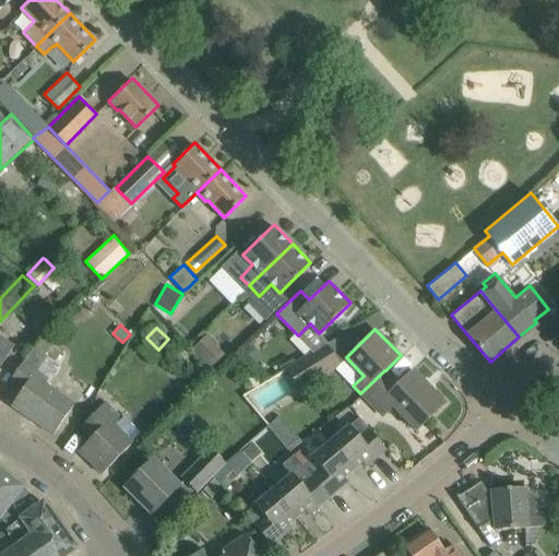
[(0,364),(14,344),(0,333),(0,364)]
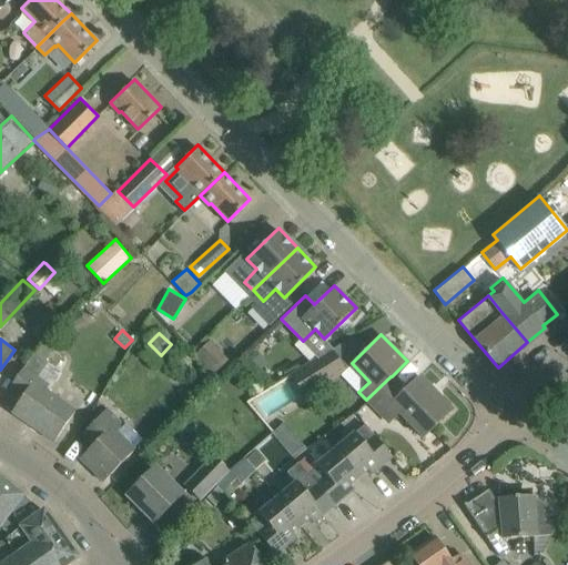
[(226,356),(209,340),(199,350),(196,352),(215,370),(227,357),(226,356)]
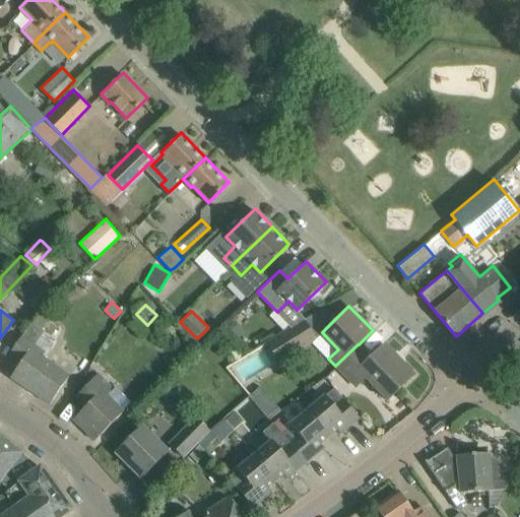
[(241,324),(234,318),(226,326),(233,332),(241,324)]
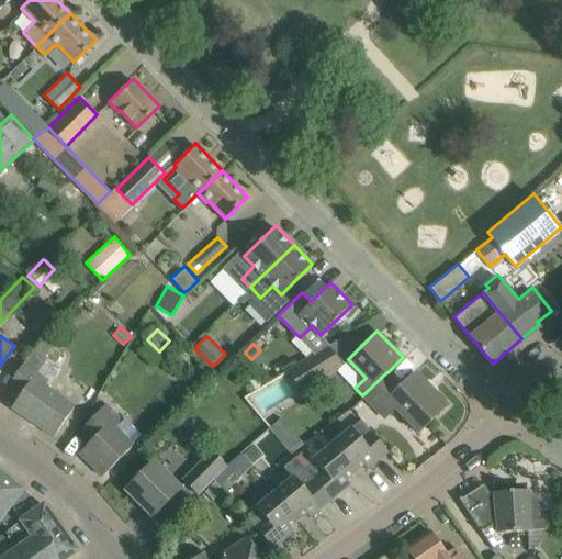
[(328,344),(288,369),(300,389),(340,365),(328,344)]
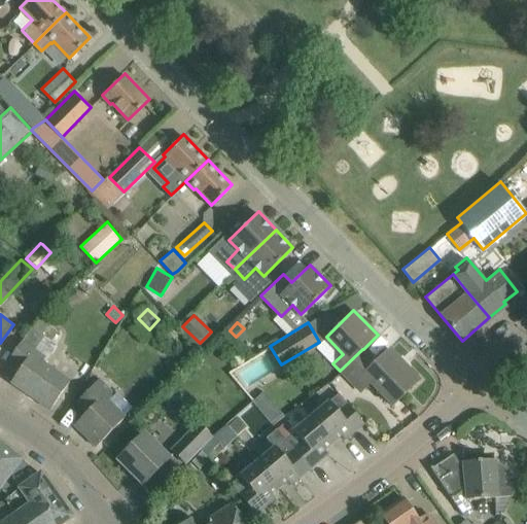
[(22,339),(9,357),(21,365),(10,381),(49,408),(70,379),(42,359),(45,355),(34,347),(43,334),(32,325),(22,339)]
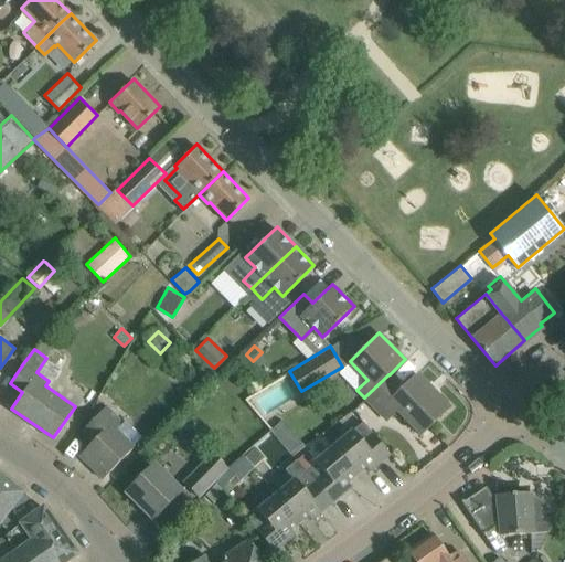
[(402,388),(390,374),(388,374),(364,398),(384,419),(396,406),(420,433),(449,405),(447,403),(448,400),(440,393),(437,393),(417,372),(402,388)]
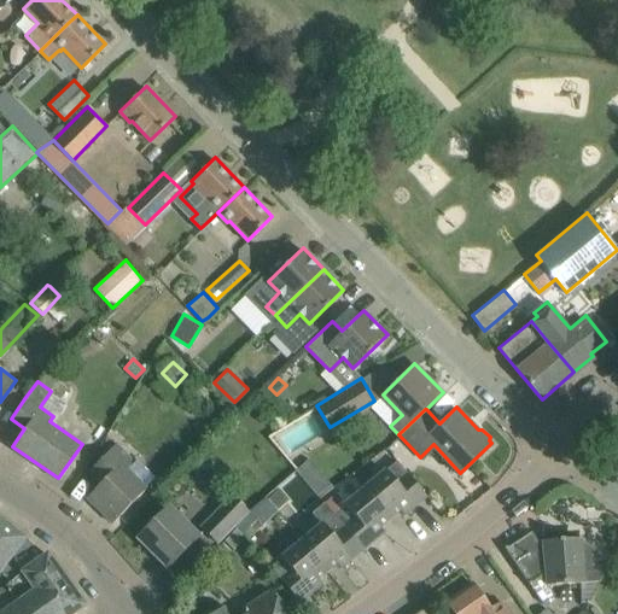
[(134,460),(116,442),(89,468),(101,480),(87,496),(112,521),(146,486),(127,468),(134,460)]
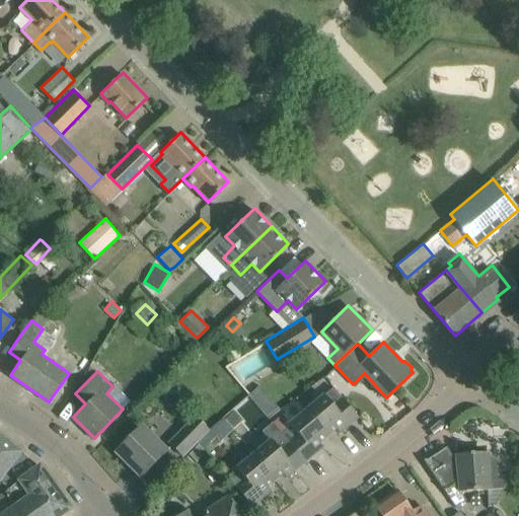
[(264,383),(252,390),(268,416),(279,409),(264,383)]
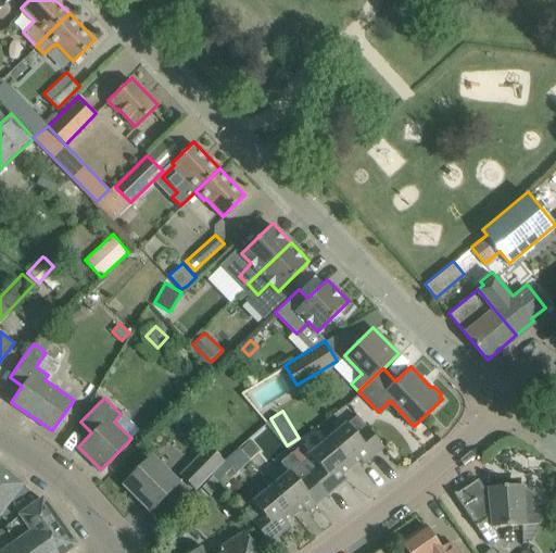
[(364,462),(374,453),(383,444),(357,413),(329,437),(351,463),(359,456),(364,462)]
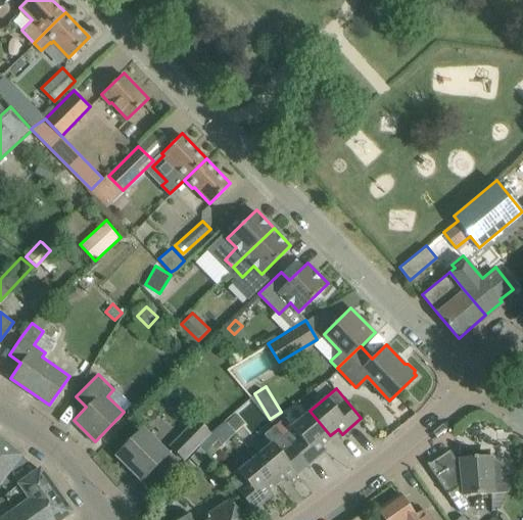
[(310,411),(291,425),(293,427),(284,435),(306,463),(326,447),(322,442),(330,435),(310,411)]
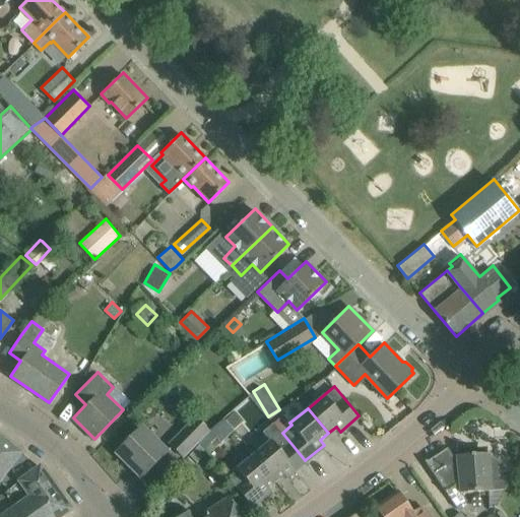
[(234,427),(243,418),(235,409),(225,417),(234,427)]
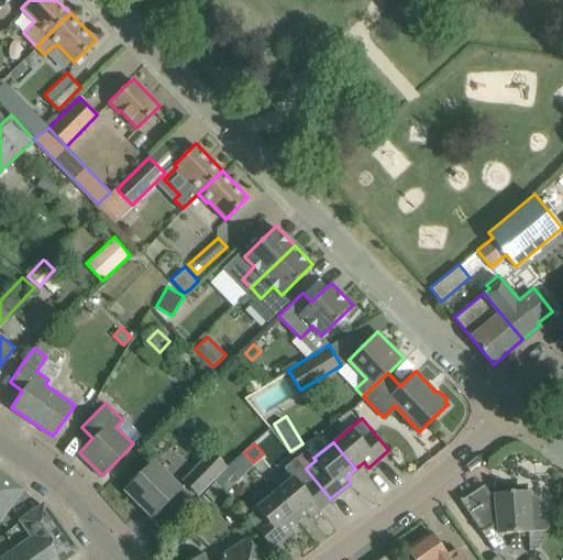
[(198,492),(225,463),(210,449),(183,478),(198,492)]
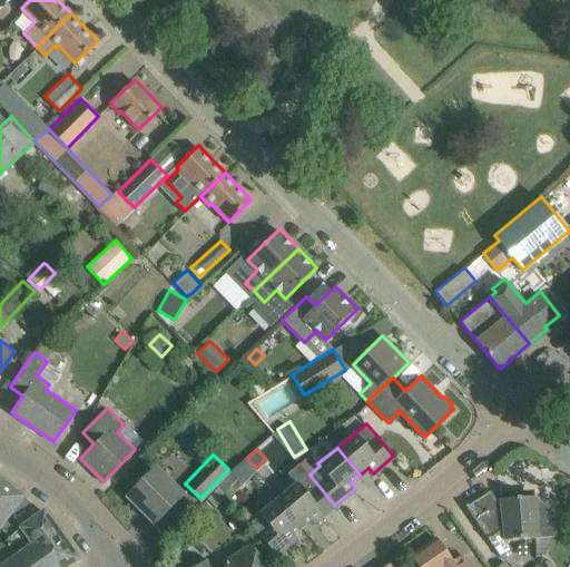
[(287,472),(296,482),(278,497),(302,524),(310,517),(314,522),(334,505),(310,475),(298,462),(287,472)]
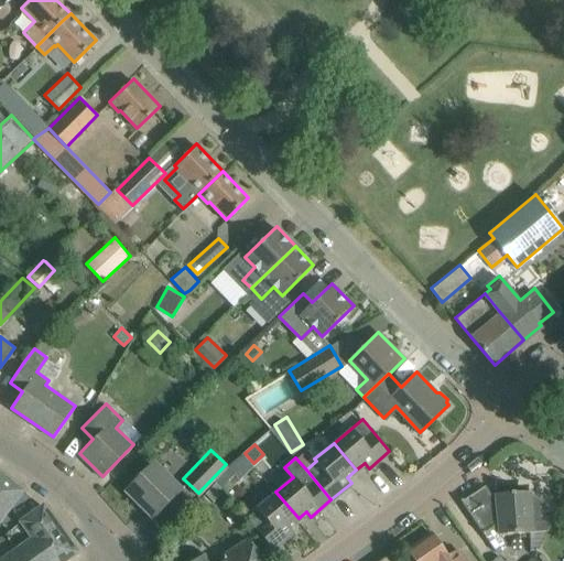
[(153,516),(160,508),(181,487),(154,462),(127,489),(153,516)]
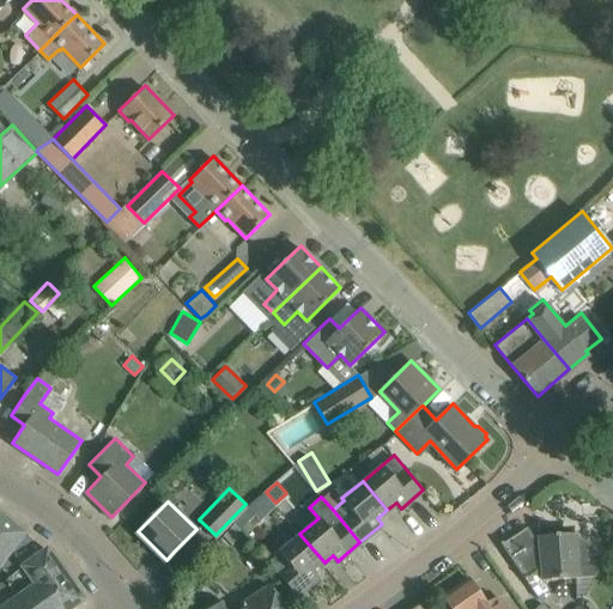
[(236,518),(249,529),(256,519),(243,509),(236,518)]
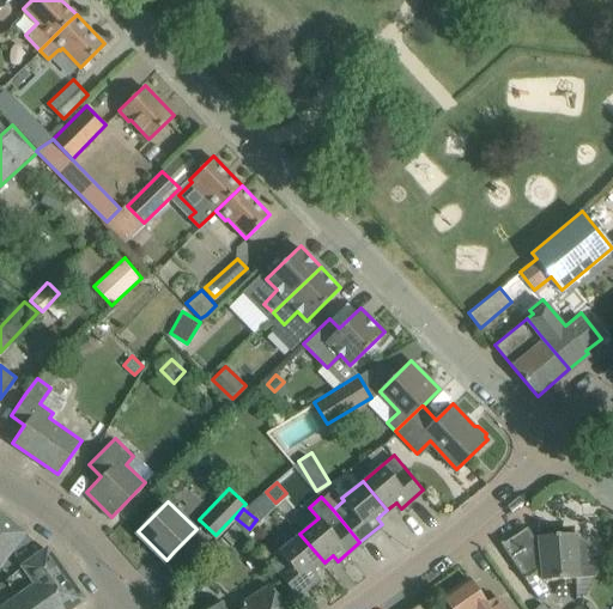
[(1,515),(0,515),(0,562),(17,543),(25,533),(1,515)]
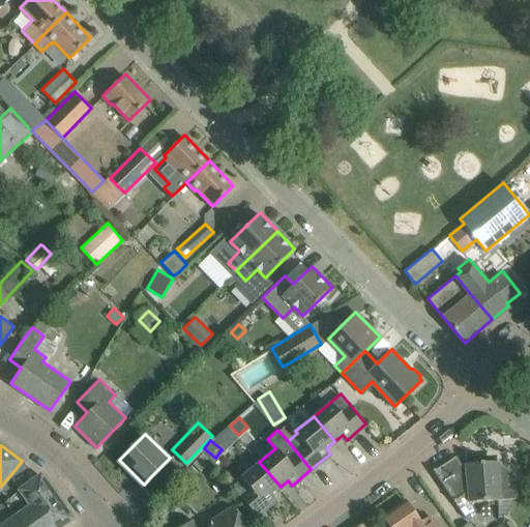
[(497,516),(505,516),(526,475),(508,467),(498,468),(498,461),(466,463),(461,466),(455,458),(459,455),(458,452),(433,468),(465,517),(476,509),(470,501),(497,499),(497,516)]
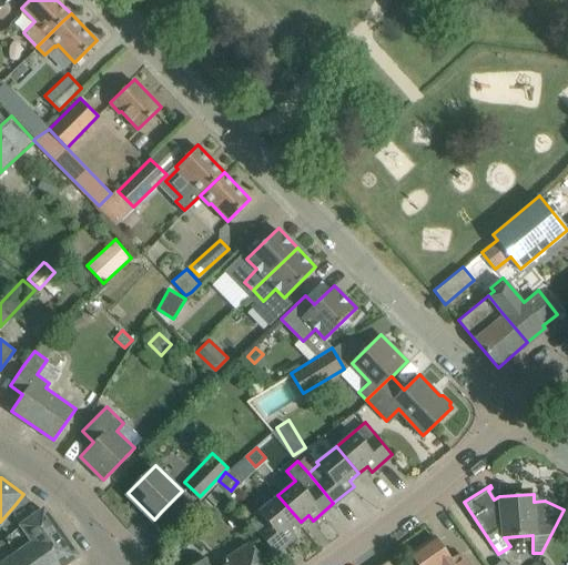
[(16,504),(0,522),(0,525),(9,532),(18,525),(30,542),(39,536),(60,564),(64,564),(75,558),(75,553),(56,524),(43,508),(42,508),(23,494),(16,504)]
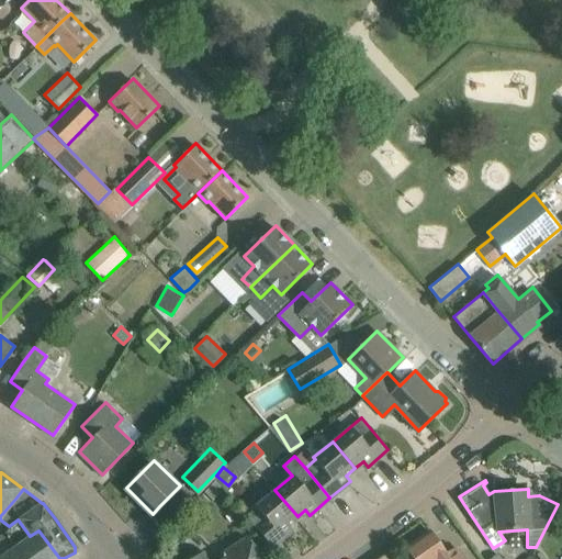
[(272,546),(282,537),(293,529),(289,524),(298,516),(274,490),(246,514),(272,546)]
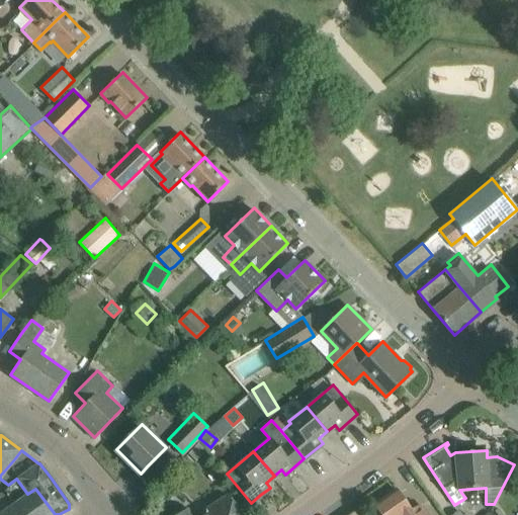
[(27,494),(16,479),(8,485),(4,488),(11,498),(14,503),(27,494)]
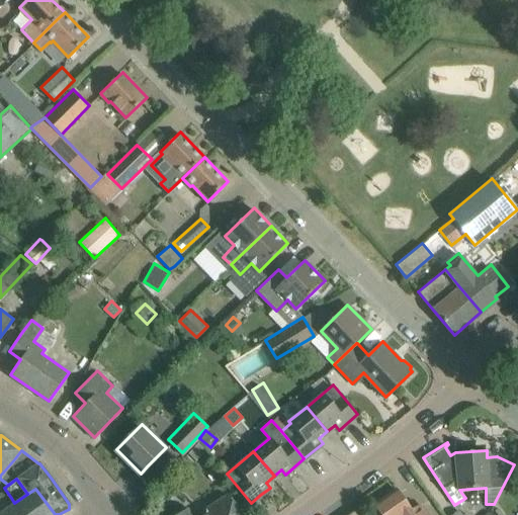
[(430,514),(423,504),(421,506),(419,503),(412,509),(397,487),(372,503),(380,514),(430,514)]
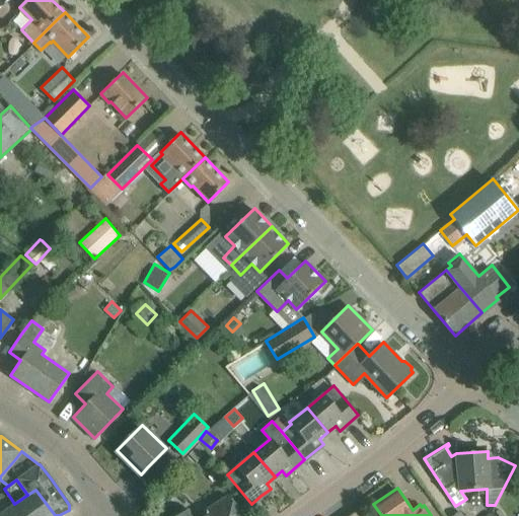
[(4,489),(0,492),(0,507),(11,499),(4,489)]
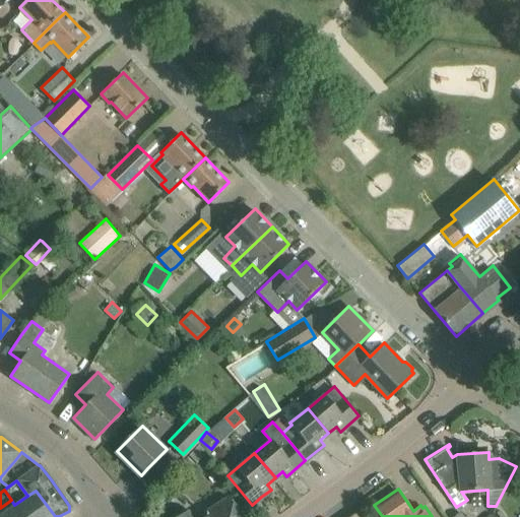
[(22,516),(55,516),(36,491),(27,496),(14,505),(22,516)]
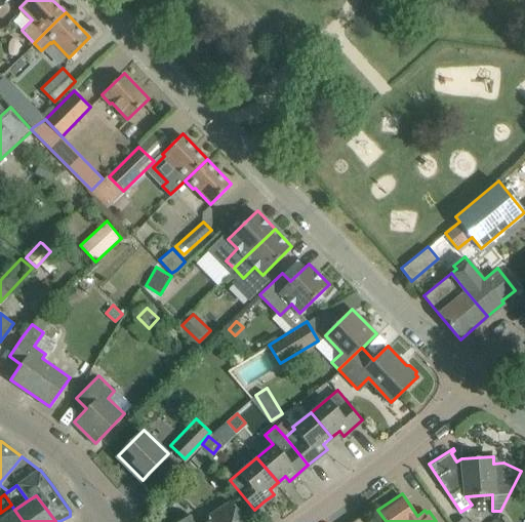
[(190,521),(187,517),(178,521),(245,521),(232,500),(207,516),(209,520),(205,521),(190,521)]
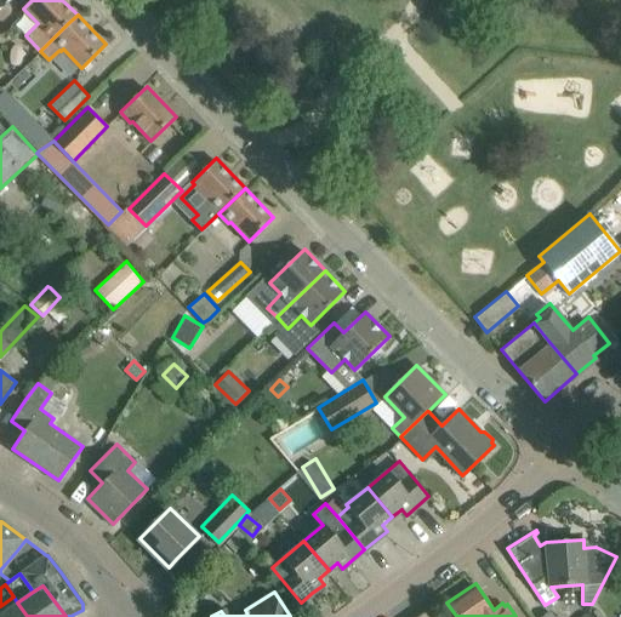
[(27,616),(17,603),(1,615),(0,615),(0,616),(27,616)]
